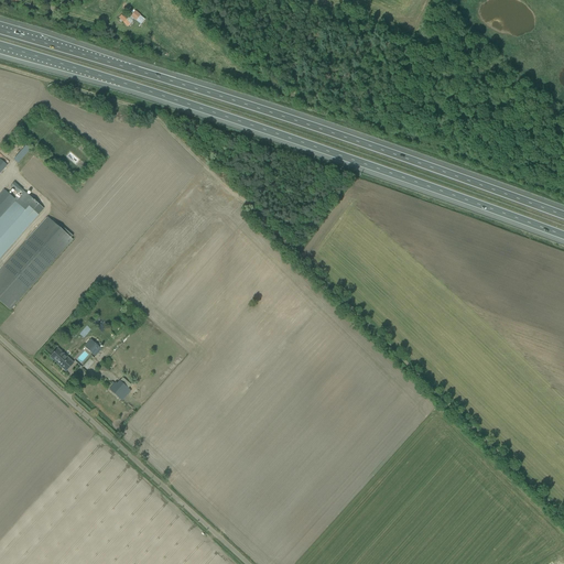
[(136,11),(131,17),(136,20),(136,21),(140,15),(136,11)]
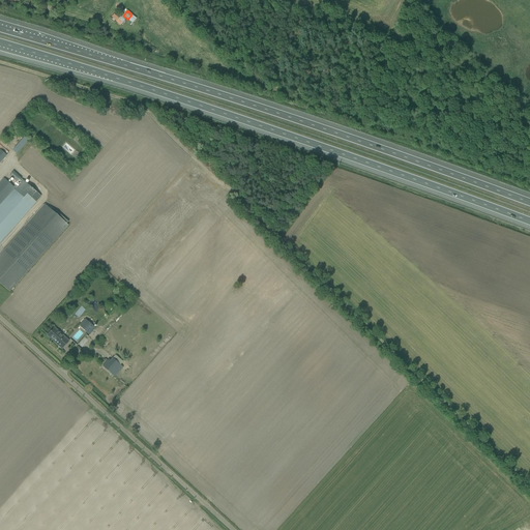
[(116,12),(112,17),(120,25),(124,20),(121,17),(116,12)]
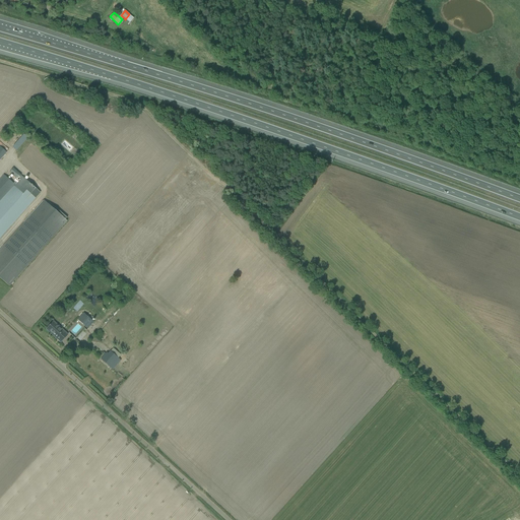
[(25,133),(13,146),(17,150),(29,137),(25,133)]
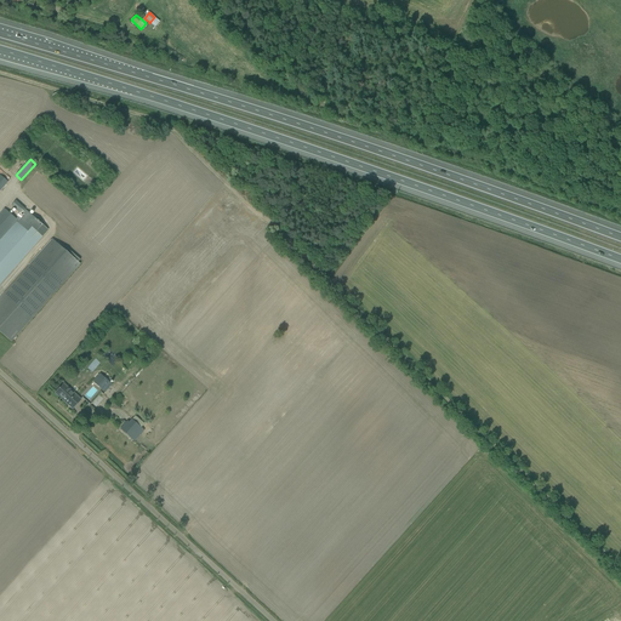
[(0,283),(47,231),(28,212),(18,222),(16,218),(5,209),(0,212),(0,283)]
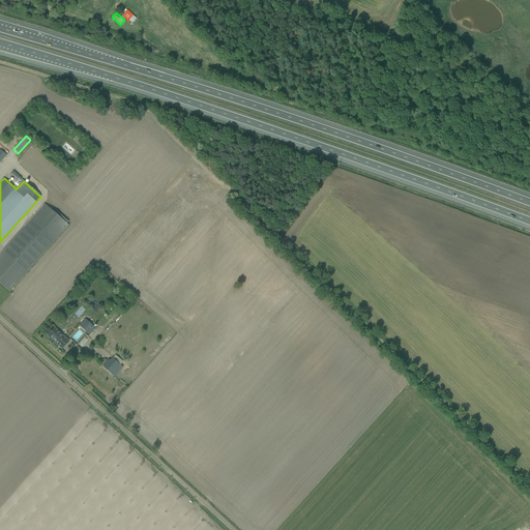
[(0,284),(9,292),(49,248),(68,226),(45,204),(0,254),(0,284)]
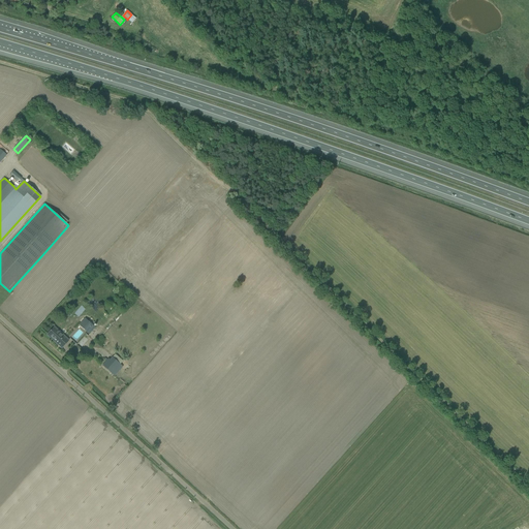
[(82,322),(80,325),(84,330),(89,334),(95,328),(85,319),(82,322)]
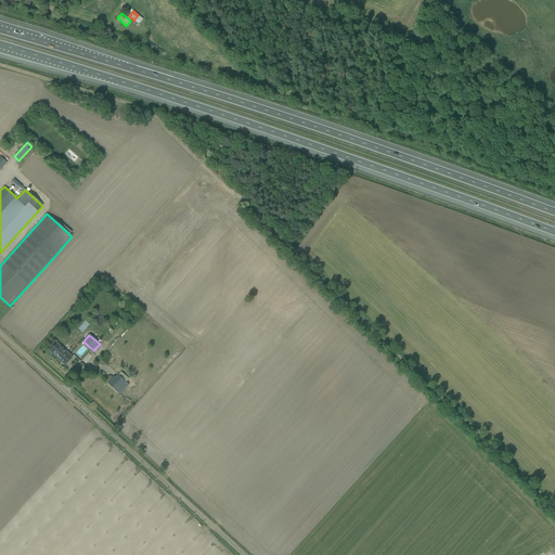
[(72,358),(68,353),(56,343),(49,351),(65,365),(72,358)]
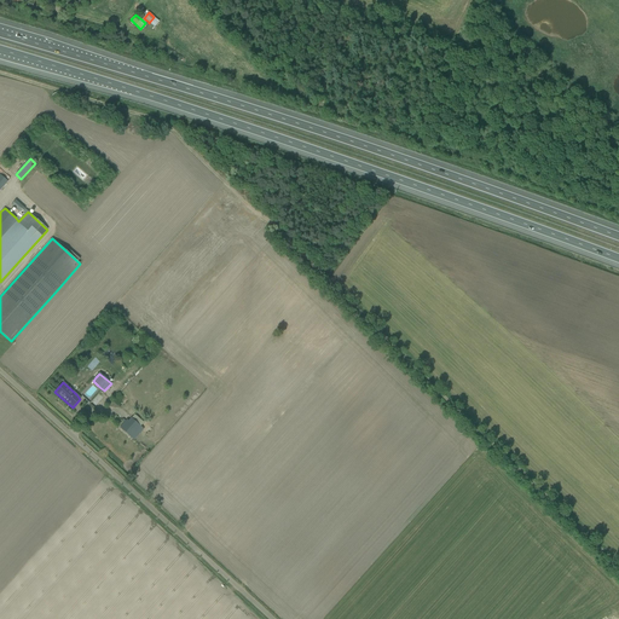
[(132,418),(128,421),(127,420),(123,423),(120,428),(121,429),(131,438),(134,433),(140,426),(132,418)]
